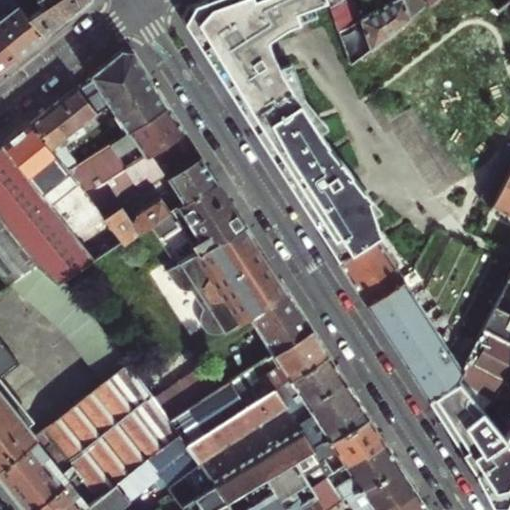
[(16,0),(0,0),(0,34),(18,57),(29,48),(45,36),(30,16),(23,8),(16,0)]
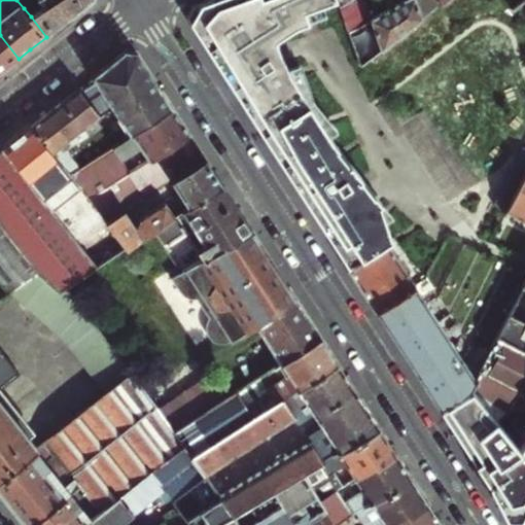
[(46,0),(49,5),(36,13),(31,16),(46,37),(93,0),(46,0)]
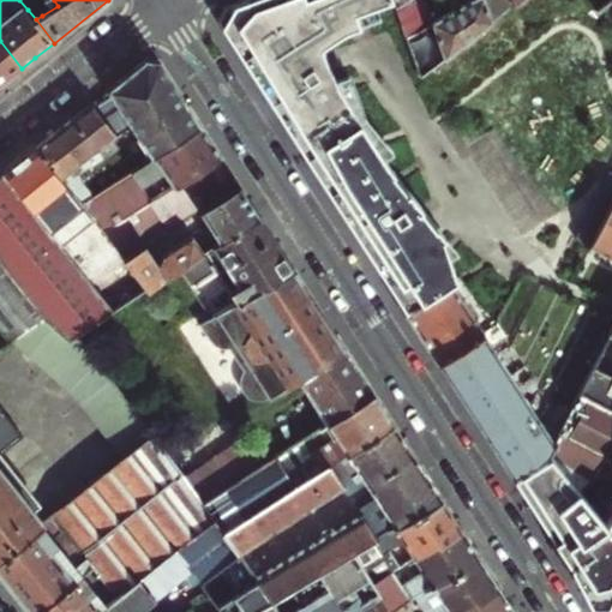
[(391,0),(251,0),(223,10),(217,24),(322,186),(421,340),(437,365),(481,336),(449,287),(455,283),(439,240),(387,168),(334,84),(321,47),(345,30),(359,27),(354,13),(391,0)]
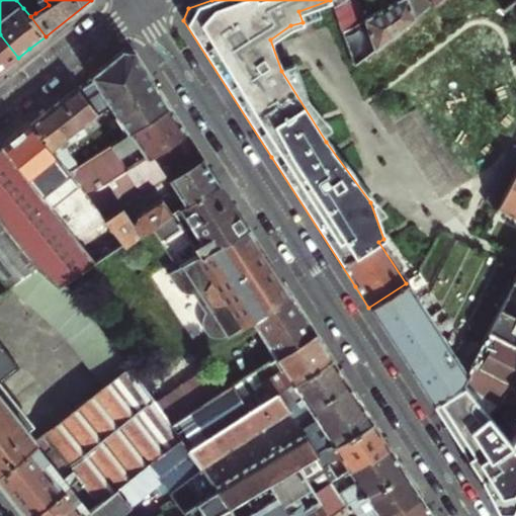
[(330,0),(342,34),(365,21),(357,0),(330,0)]
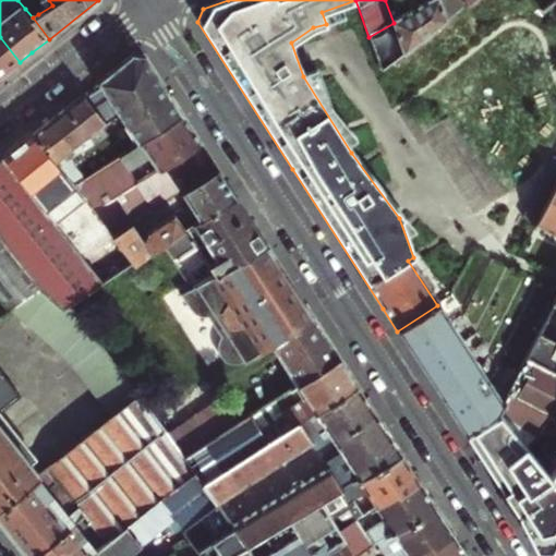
[(466,0),(434,0),(394,23),(369,37),(381,71),(468,7),(466,0)]
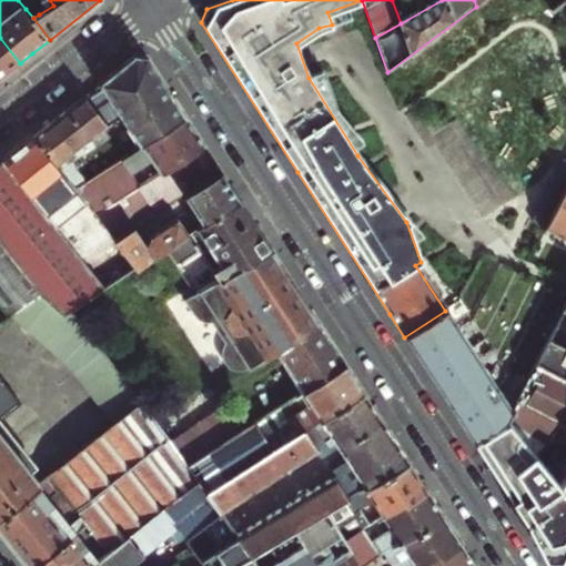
[(26,9),(33,18),(39,14),(32,4),(26,9)]
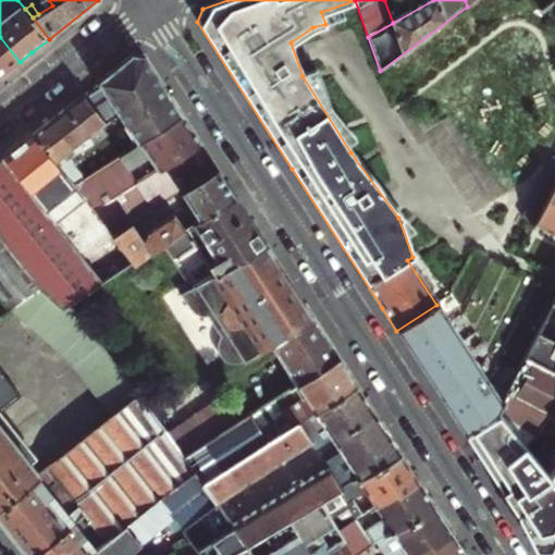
[(0,77),(5,73),(20,62),(0,37),(0,77)]
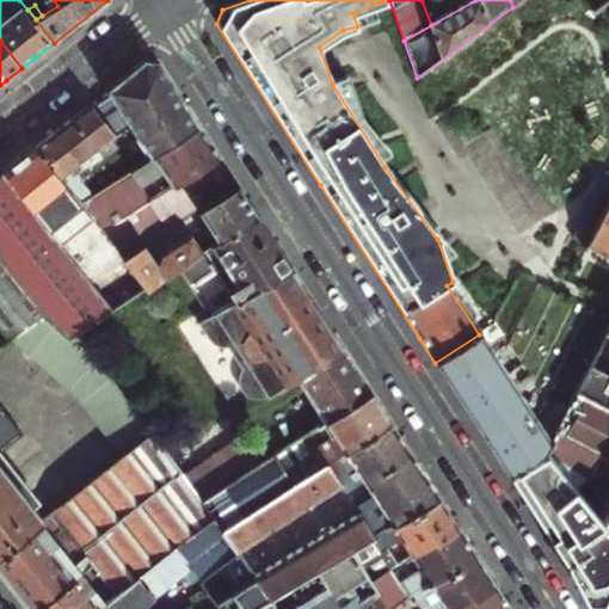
[(141,140),(154,160),(202,130),(179,96),(160,65),(145,63),(110,91),(141,140)]
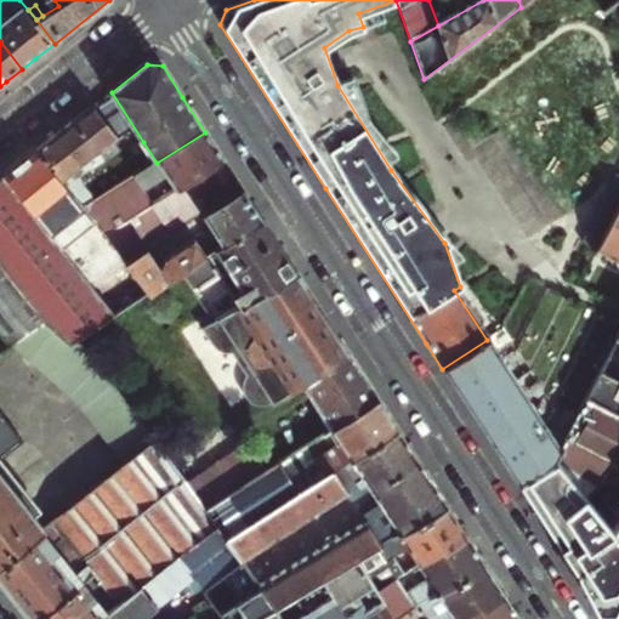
[(120,138),(95,106),(85,113),(75,120),(101,153),(113,145),(120,138)]
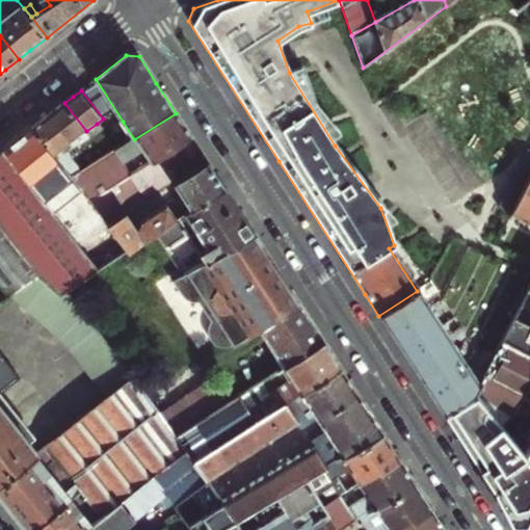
[(49,115),(71,143),(86,131),(64,103),(54,111),(49,115)]
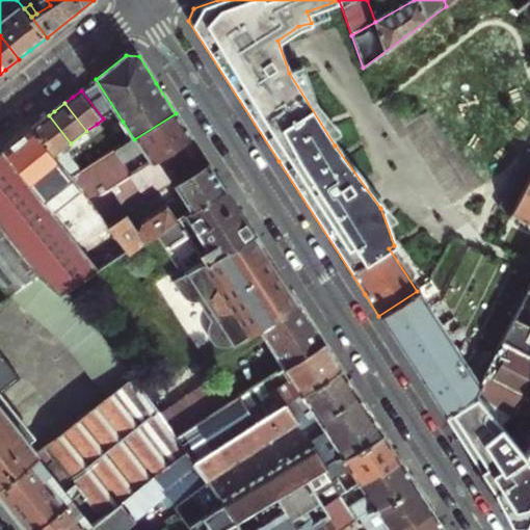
[(131,142),(111,155),(118,167),(143,151),(153,165),(193,139),(185,127),(176,113),(134,139),(131,142)]
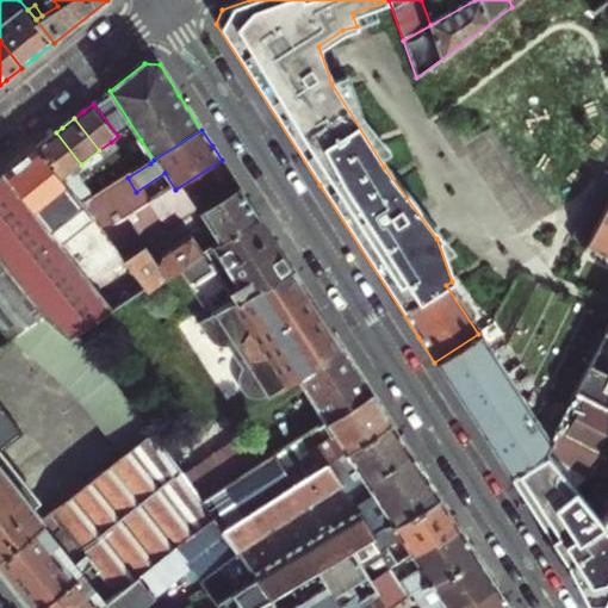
[(62,179),(81,165),(56,132),(47,140),(38,147),(62,179)]
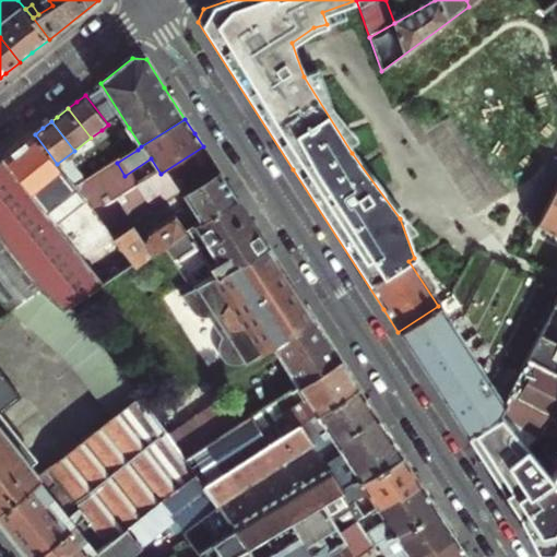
[(141,146),(129,128),(126,131),(138,150),(141,146)]
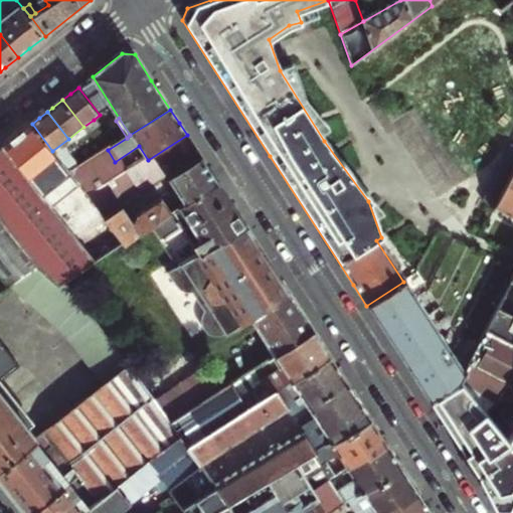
[(94,120),(83,127),(90,135),(100,128),(94,120)]
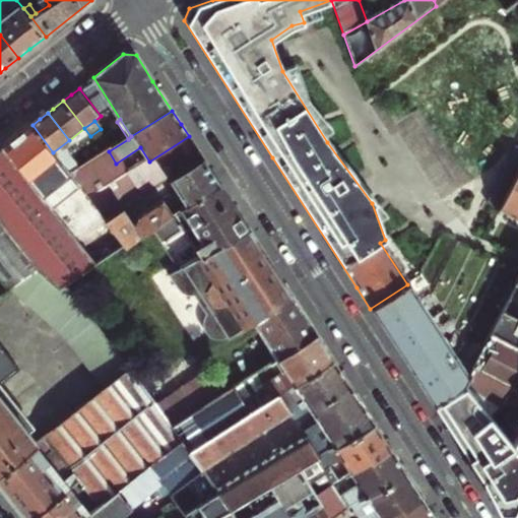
[(74,146),(90,136),(84,128),(69,140),(74,146)]
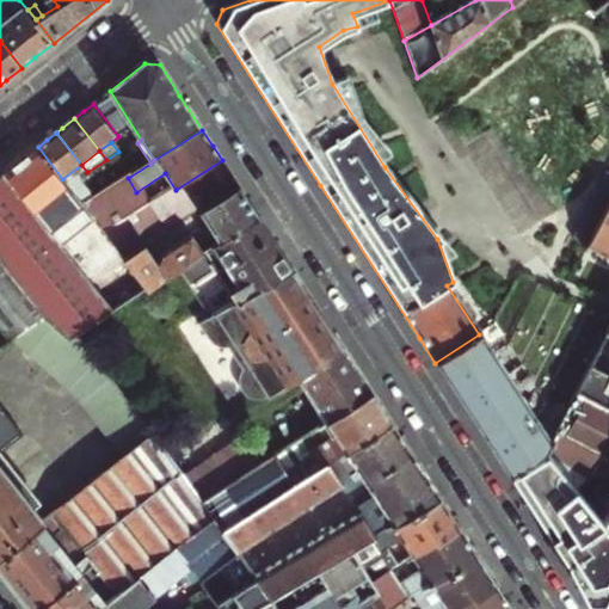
[(231,174),(222,160),(176,190),(147,208),(136,192),(128,178),(121,183),(84,205),(127,260),(147,247),(202,211),(239,188),(231,174)]
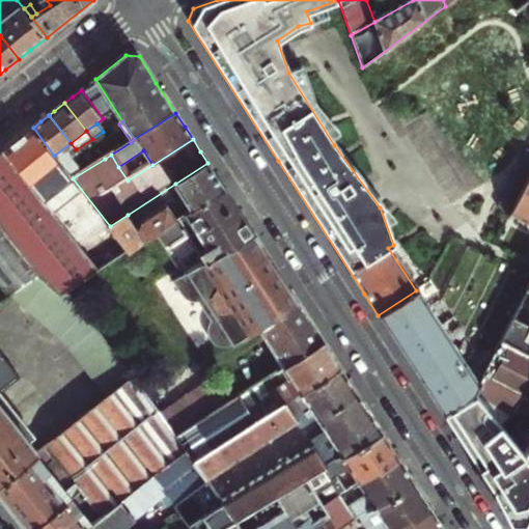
[(71,143),(54,156),(59,161),(76,149),(71,143)]
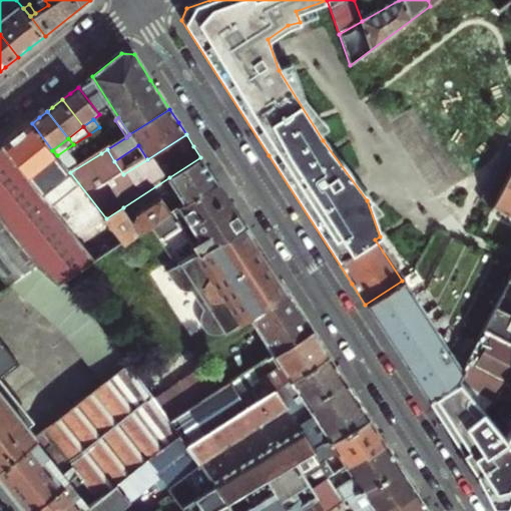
[(0,218),(36,265),(57,286),(63,282),(94,262),(5,144),(0,148),(0,218)]
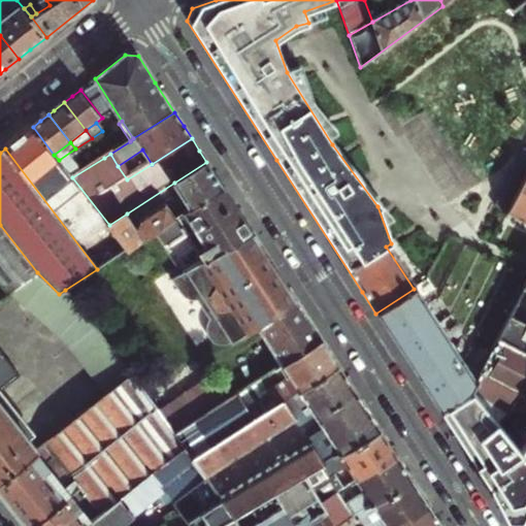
[(178,190),(210,168),(206,162),(174,183),(178,190)]
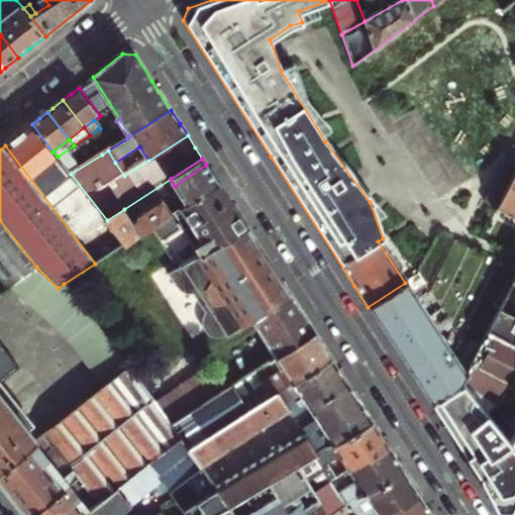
[(212,174),(206,165),(175,186),(178,190),(188,205),(219,184),(212,174)]
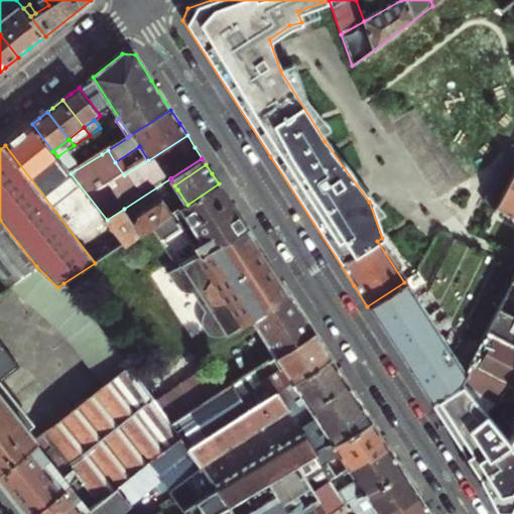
[(234,208),(219,183),(187,205),(180,209),(202,243),(195,248),(202,258),(248,228),(234,208)]
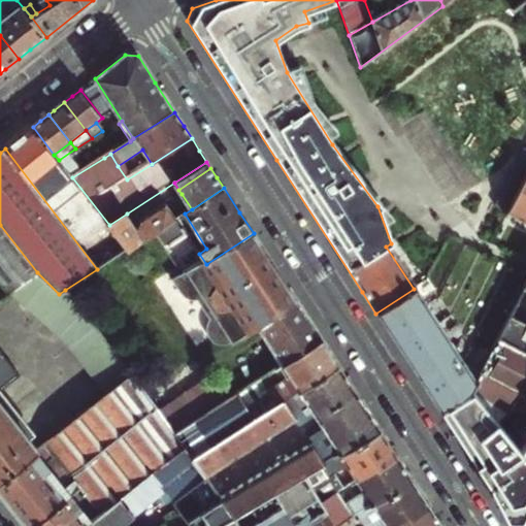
[(510,205),(505,214),(525,223),(525,195),(518,191),(510,205)]
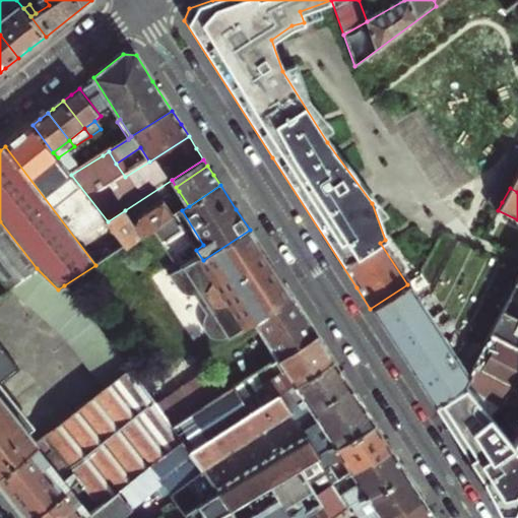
[(139,216),(135,224),(142,236),(174,215),(164,200),(139,216)]
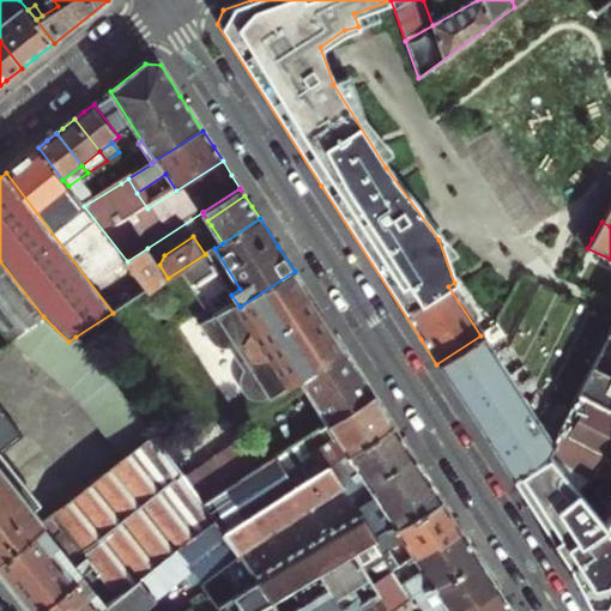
[(147,248),(127,261),(150,290),(168,278),(159,265),(147,248)]
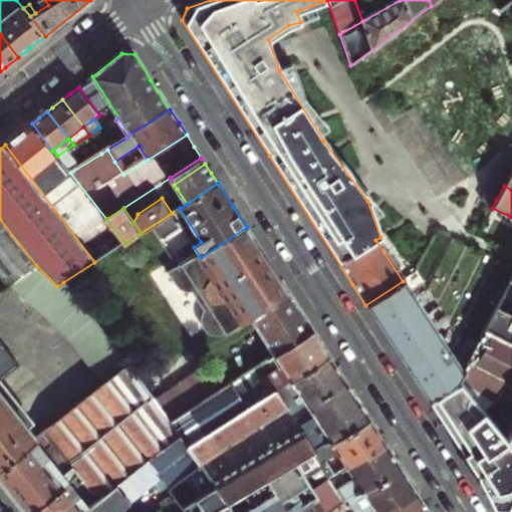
[(9,286),(36,265),(0,219),(0,276),(9,287),(9,286)]
